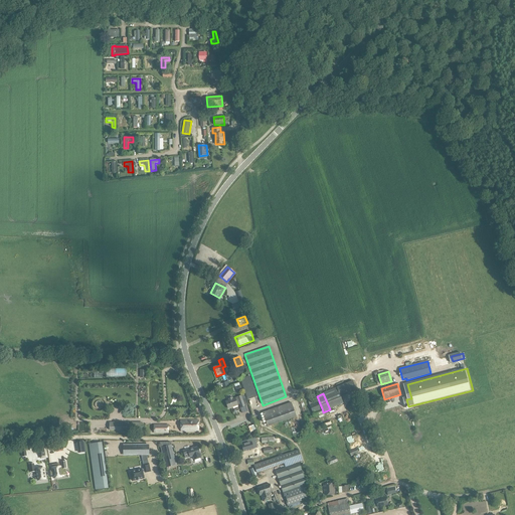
[(240,404),(241,407),(245,406),(246,405),(246,406),(248,405),(245,398),(244,394),(241,395),(241,396),(235,398),(232,399),(232,397),(228,399),(228,400),(226,401),(228,408),(237,405),(238,405),(240,404)]
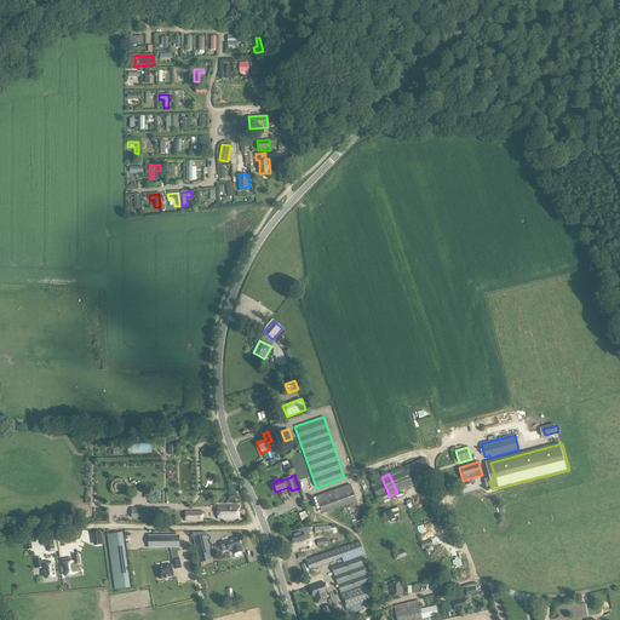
[(351,484),(316,497),(322,515),(357,501),(351,484)]
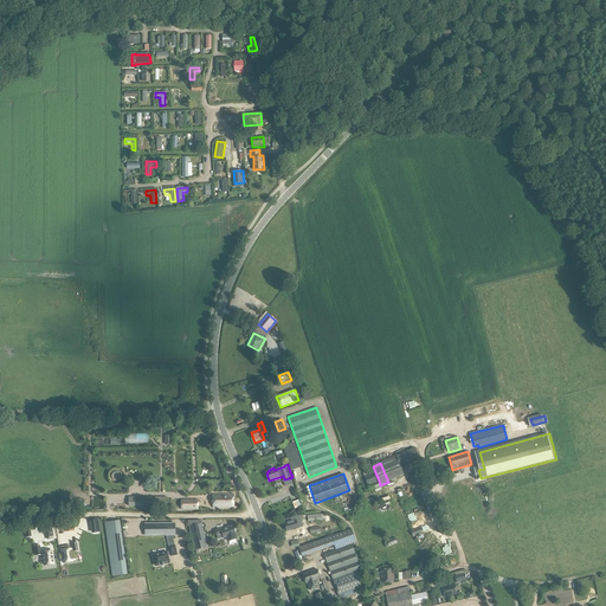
[(380,485),(379,481),(368,485),(371,491),(381,488),(380,485)]
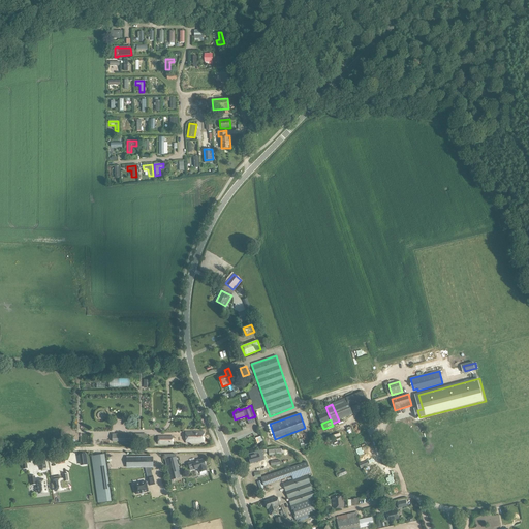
[(204,432),(186,433),(186,443),(204,443),(204,432)]
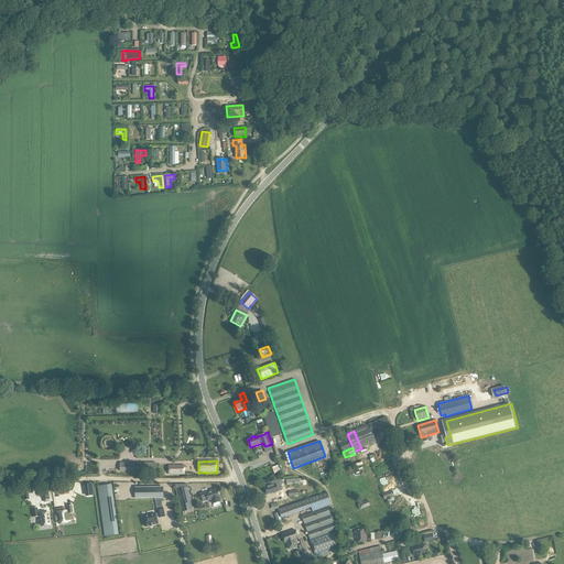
[(169,465),(169,475),(184,475),(184,465),(169,465)]
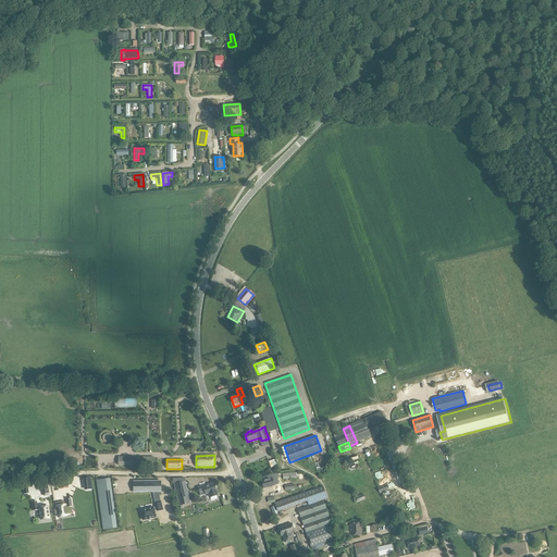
[(275,473),(261,478),(262,481),(263,489),(264,489),(267,487),(274,485),(279,484),(275,473)]
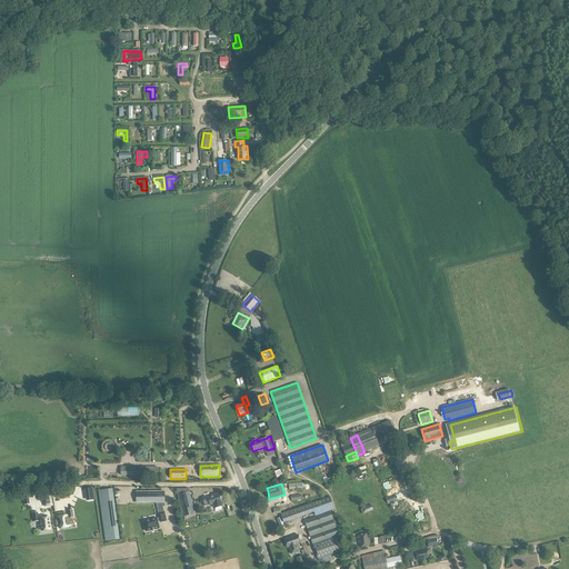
[(98,491),(106,540),(119,539),(111,489),(98,491)]
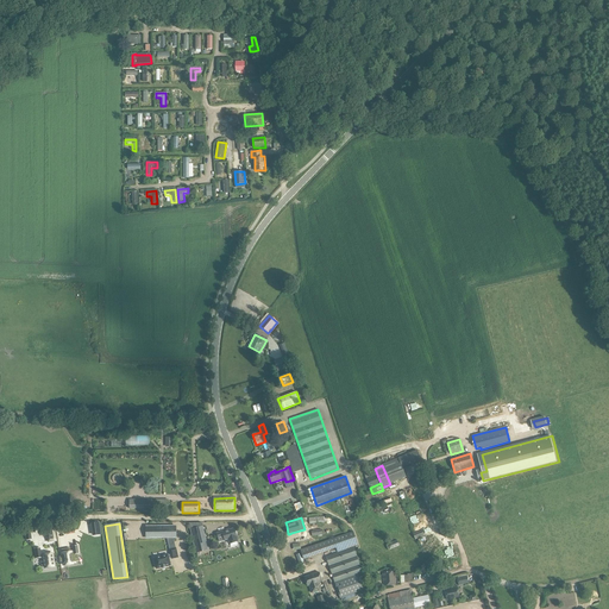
[(176,526),(145,526),(145,539),(167,539),(169,550),(176,548),(174,539),(176,539),(176,526)]
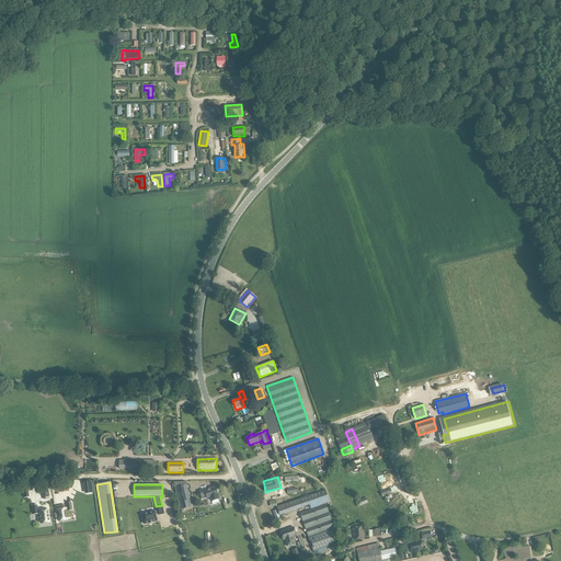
[(191,507),(187,491),(185,485),(175,488),(181,510),(191,507)]
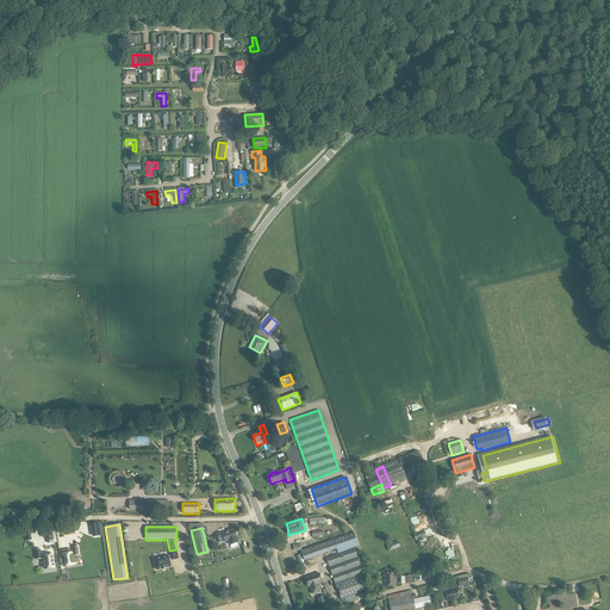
[(47,530),(48,543),(56,542),(54,529),(47,530)]
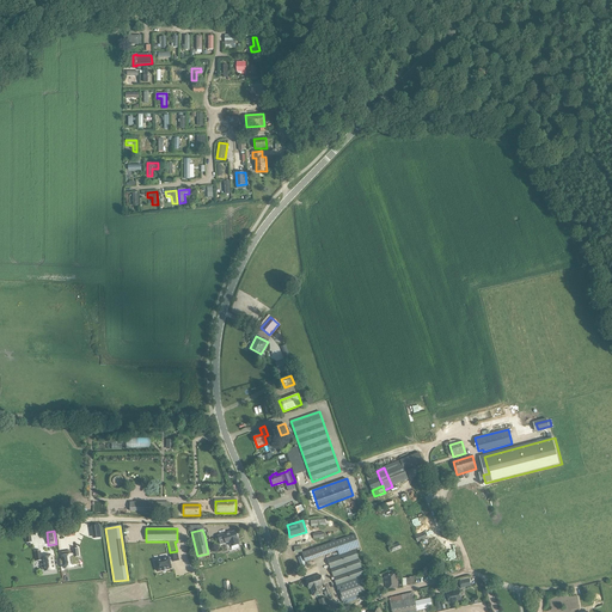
[(220,537),(219,537),(220,540),(221,545),(230,542),(232,546),(239,544),(238,539),(236,531),(231,533),(230,532),(220,536),(220,537)]
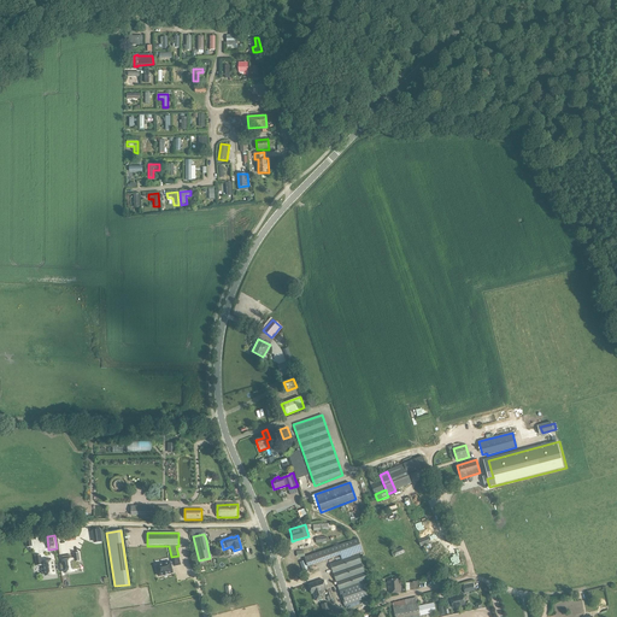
[(428,538),(418,541),(421,547),(430,542),(428,538)]
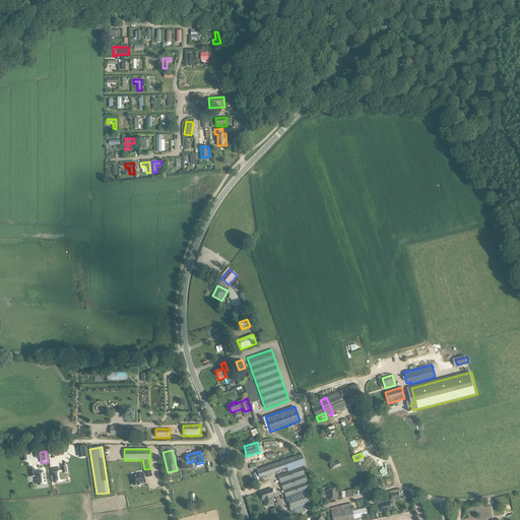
[(293,457),(257,470),(259,477),(286,468),(287,472),(302,467),(306,466),(301,454),(298,456),(297,455),(293,457)]
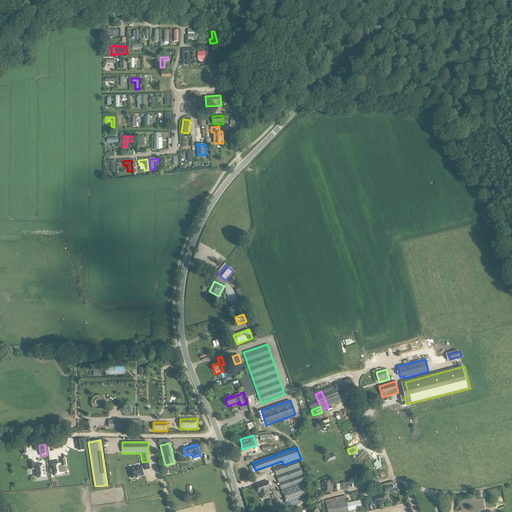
[(85,475),(82,454),(79,454),(79,456),(75,457),(78,476),(85,475)]
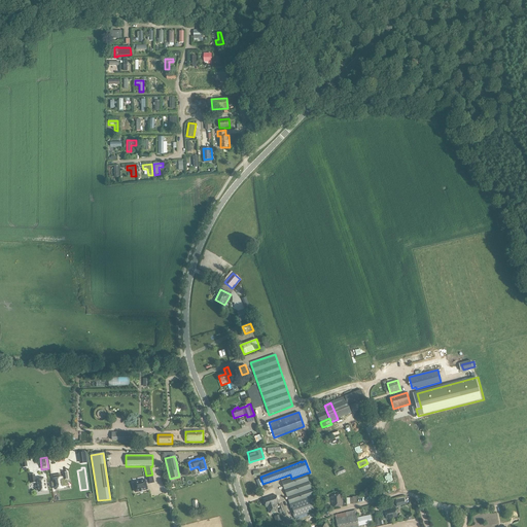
[(344,467),(335,471),(336,477),(346,472),(344,467)]
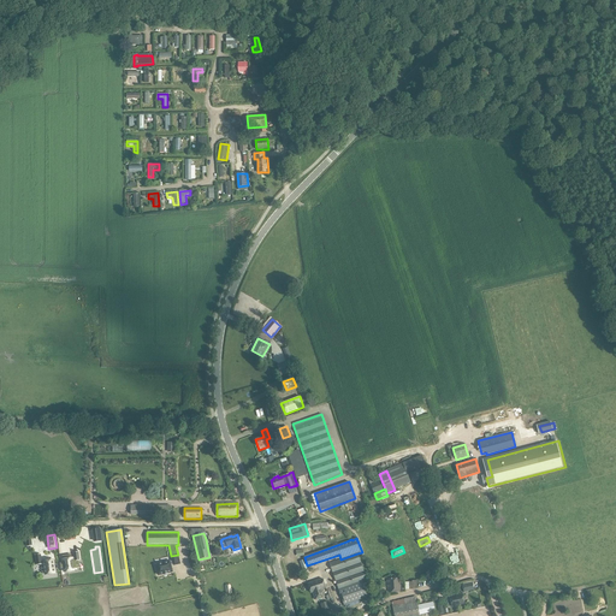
[(80,561),(78,551),(73,552),(75,558),(72,558),(71,558),(71,555),(65,556),(65,560),(63,560),(63,563),(60,564),(61,569),(64,568),(64,572),(73,570),(73,569),(76,569),(75,561),(80,561)]
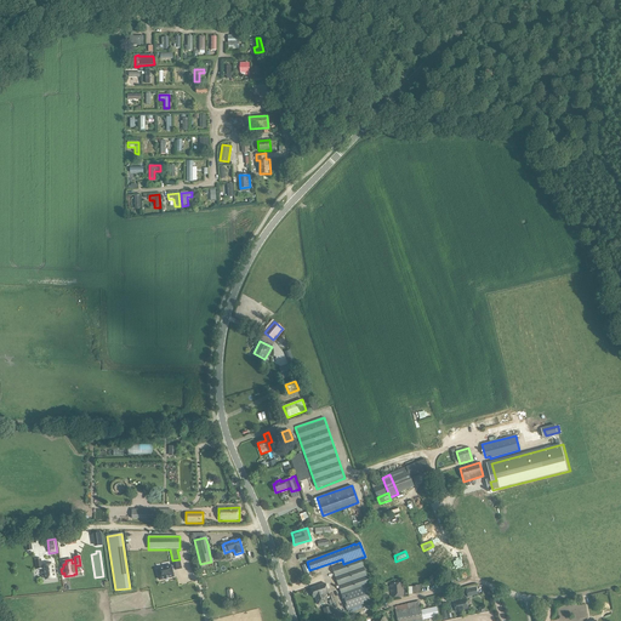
[(360,558),(343,564),(331,568),(341,594),(365,587),(370,585),(360,558)]
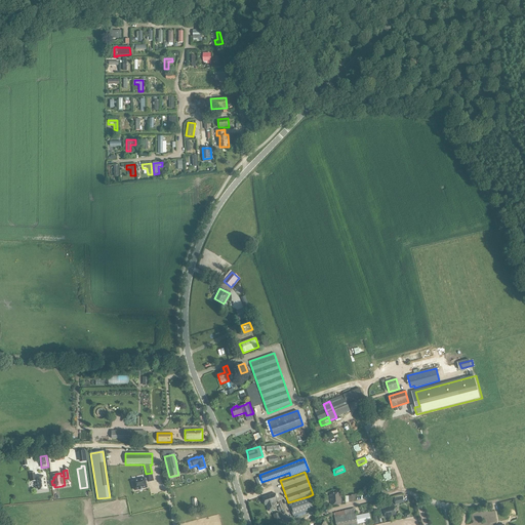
[(35,473),(30,473),(32,482),(36,481),(37,489),(39,488),(39,489),(47,488),(45,477),(37,479),(36,479),(35,473)]
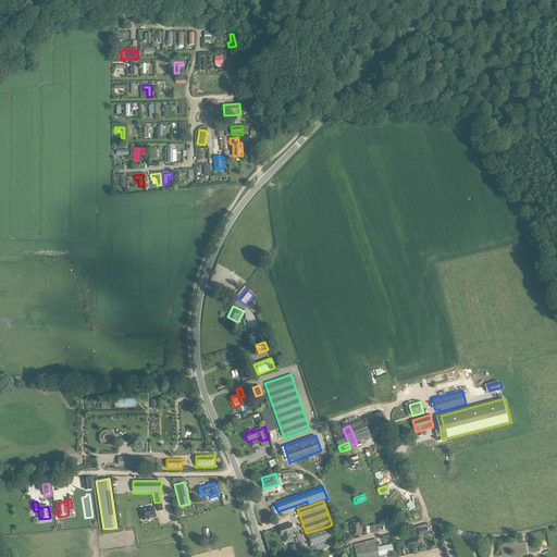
[(153,508),(140,511),(143,520),(147,519),(148,520),(151,519),(156,518),(153,510),(157,510),(157,511),(162,510),(161,503),(161,502),(155,503),(156,505),(156,508),(153,508)]
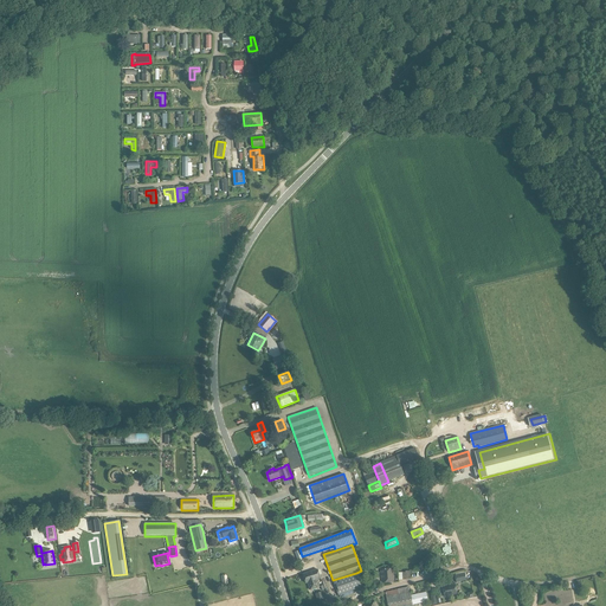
[(317,569),(303,574),(305,584),(309,582),(311,590),(318,587),(316,580),(321,579),(317,569)]
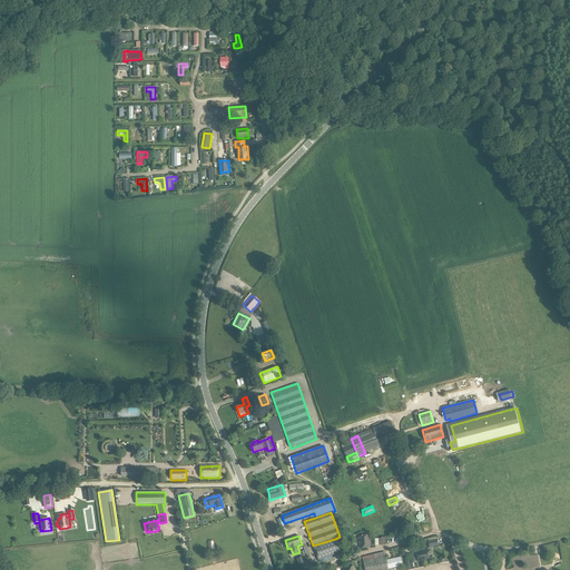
[(370,536),(359,536),(360,548),(371,548),(370,536)]
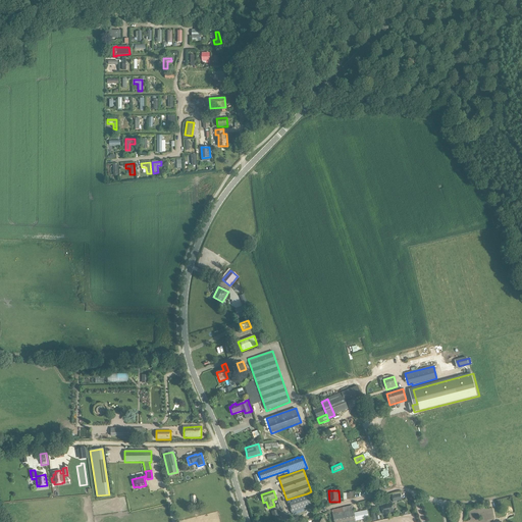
[(307,493),(286,500),(289,504),(290,504),(292,509),(291,510),(292,513),(303,509),(311,506),(307,493)]
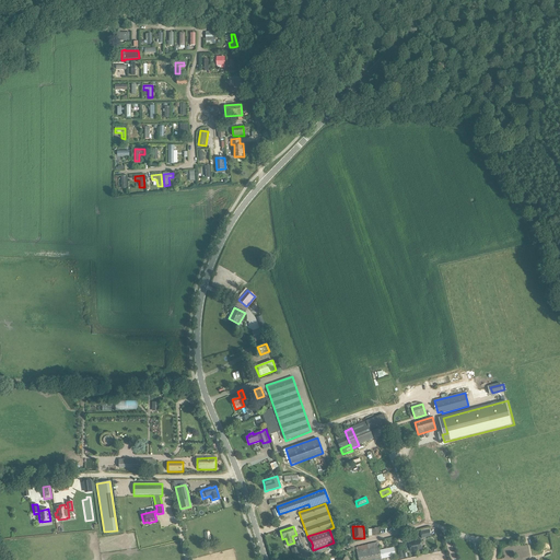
[(409,544),(410,547),(407,547),(408,552),(411,551),(411,552),(422,549),(420,541),(409,544)]
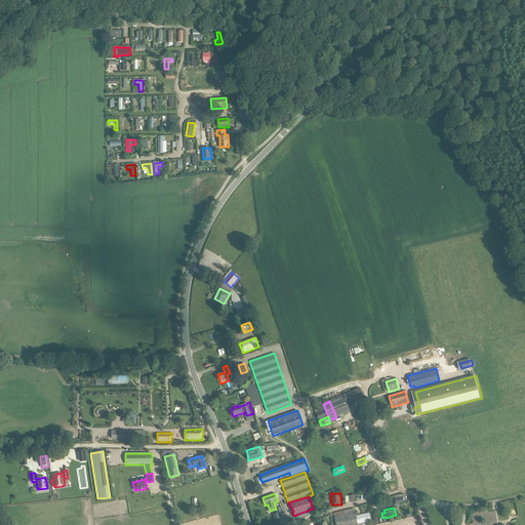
[(345,511),(333,513),(336,524),(335,524),(356,524),(358,524),(356,516),(355,509),(351,509),(352,514),(346,515),(345,511)]
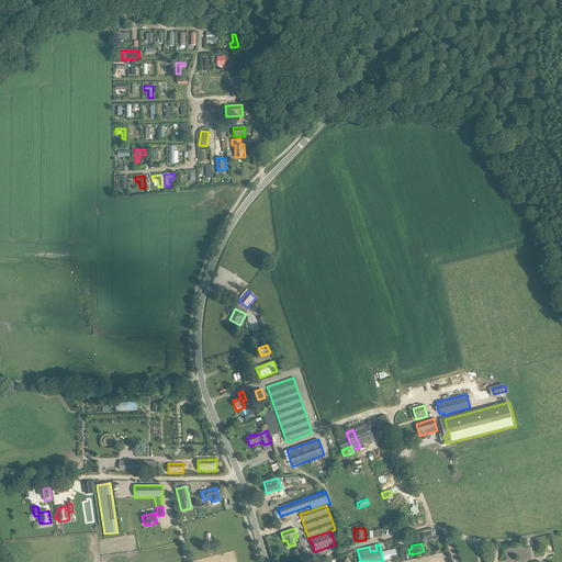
[(326,548),(314,552),(316,558),(328,553),(326,548)]
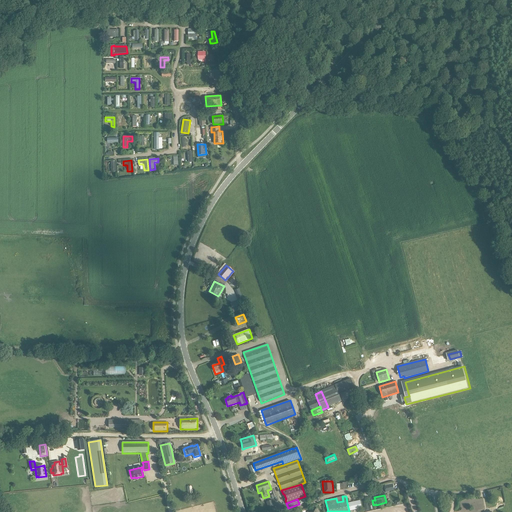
[(360,500),(347,503),(349,511),(361,508),(360,500)]
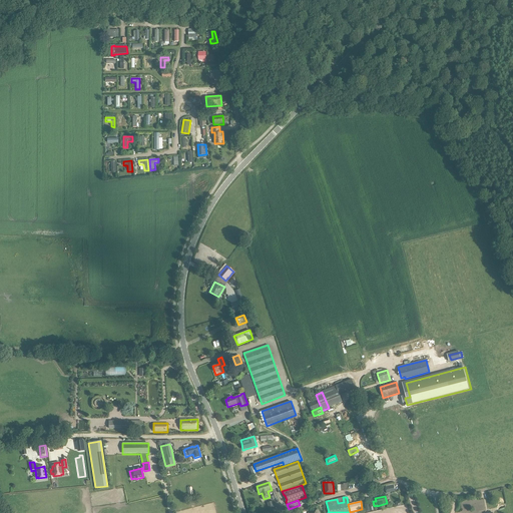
[(276,512),(273,502),(267,503),(270,512),(276,512)]
